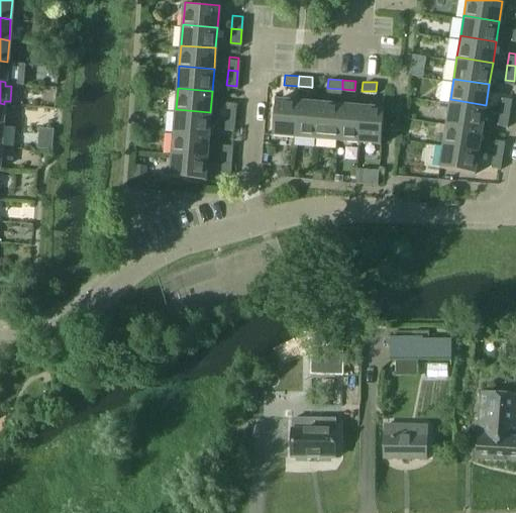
[(502,95),(500,107),(510,109),(511,96),(502,95)]
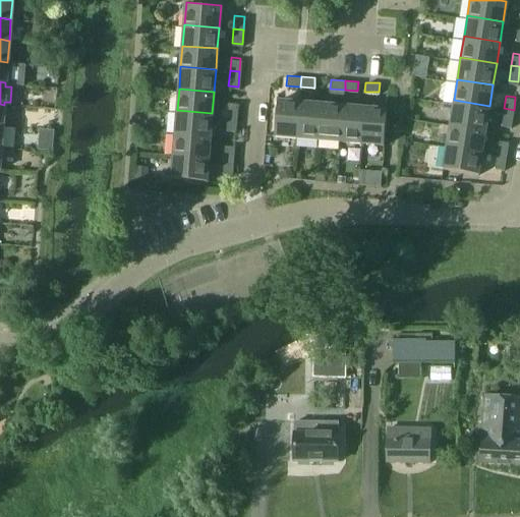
[(275,133),(296,135),(299,99),(277,97),(275,133)]
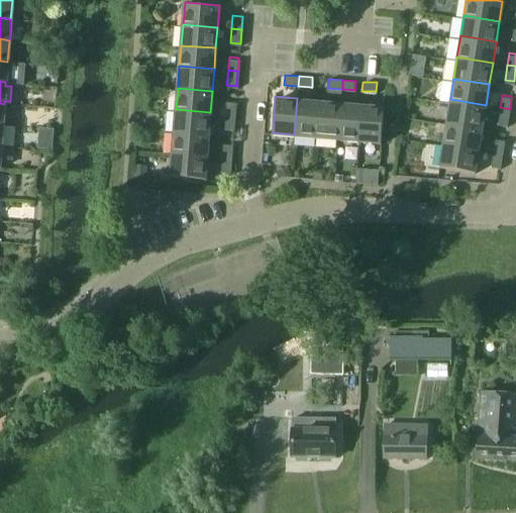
[(297,98),(294,134),(315,136),(318,100),(297,98)]
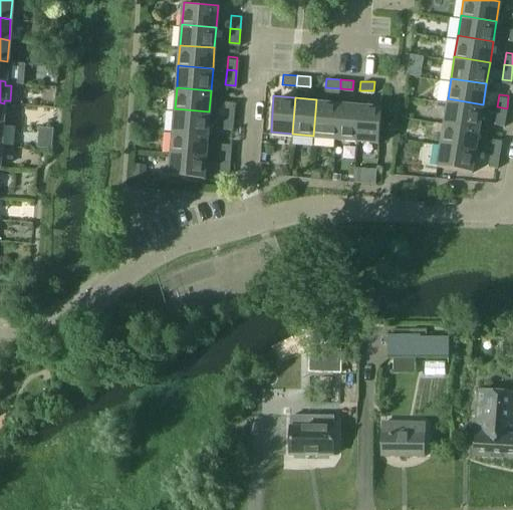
[(448,98),(444,119),(480,125),(483,104),(448,98)]
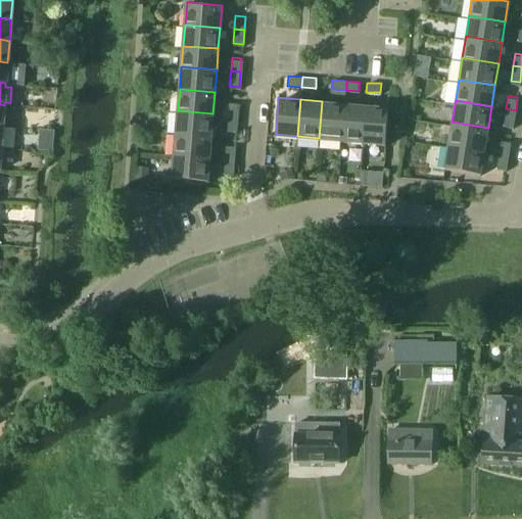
[(228,101),(227,114),(237,115),(238,102),(228,101)]
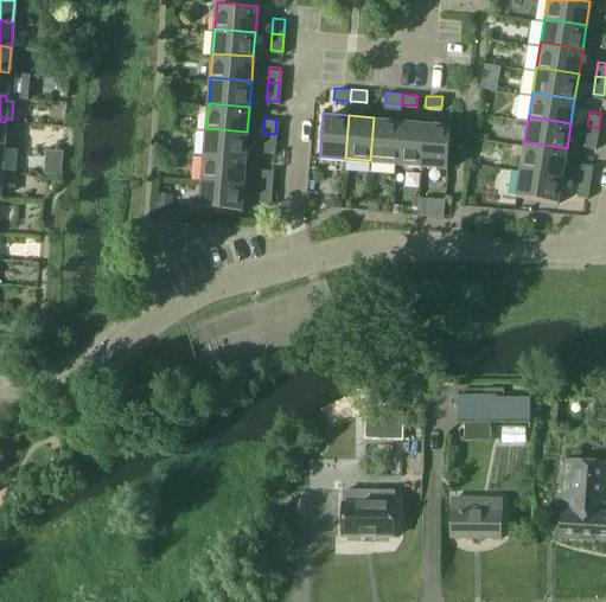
[(374,117),(370,160),(396,161),(400,119),(374,117)]
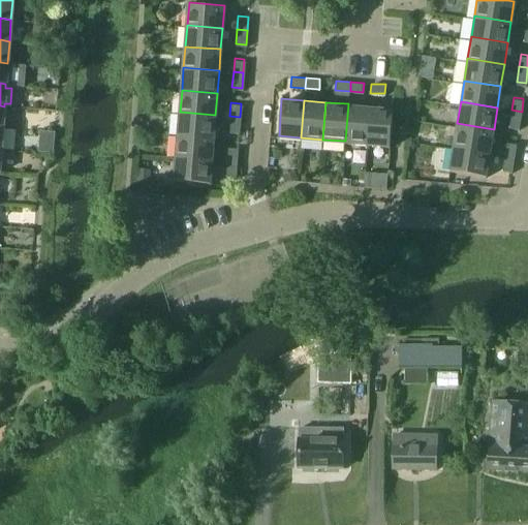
[(348,103),(345,141),(367,143),(371,105),(348,103)]
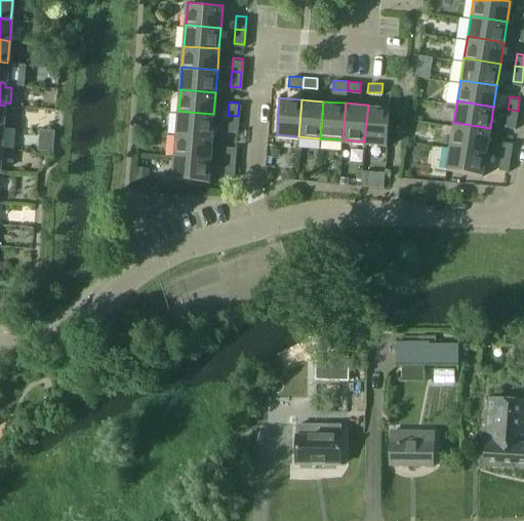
[(368,105),(364,142),(387,144),(390,107),(368,105)]
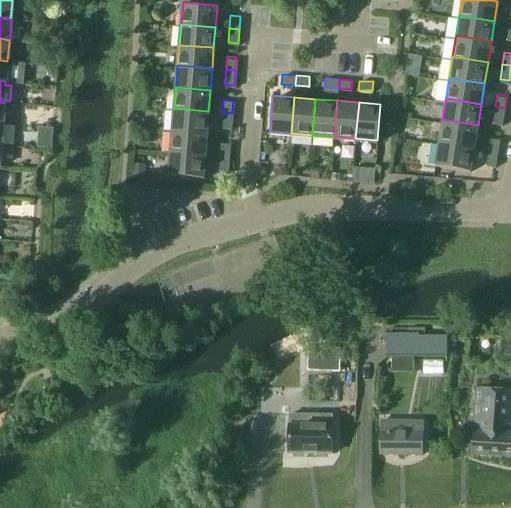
[(503,122),(505,108),(495,106),(493,121),(503,122)]
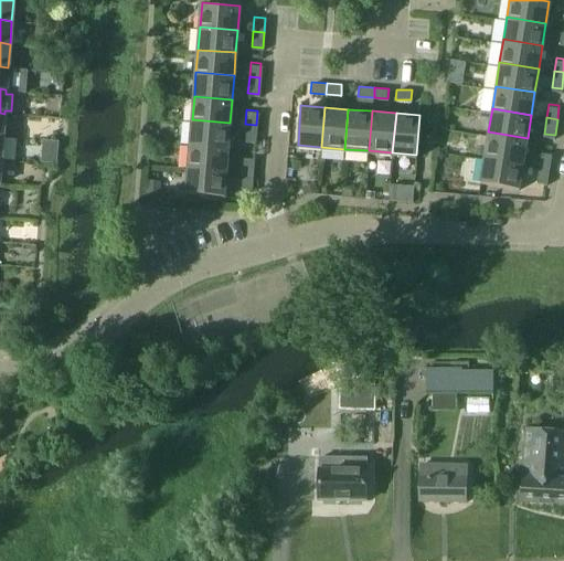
[(192,119),(190,143),(227,145),(230,123),(192,119)]
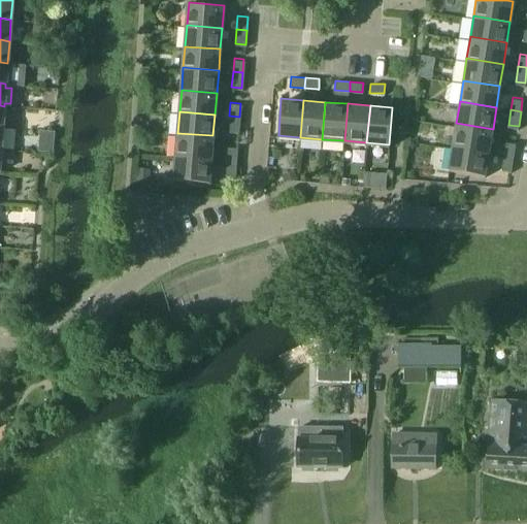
[(237,131),(239,117),(229,116),(228,130),(237,131)]
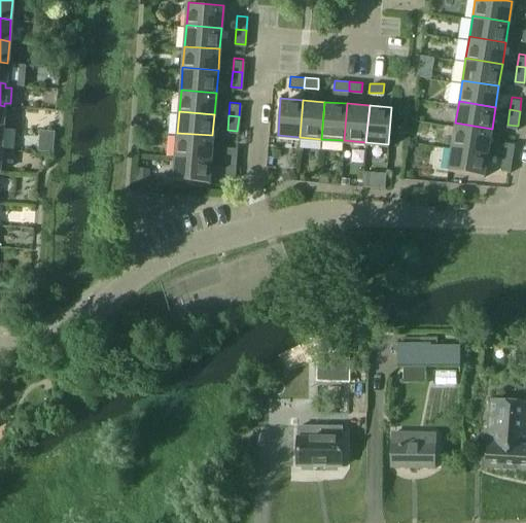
[(455,123),(452,145),(488,150),(492,129),(455,123)]
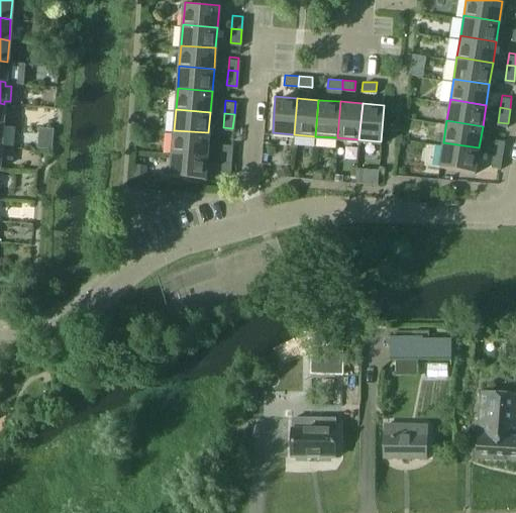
[(174,130),(172,152),(206,155),(208,132),(174,130)]
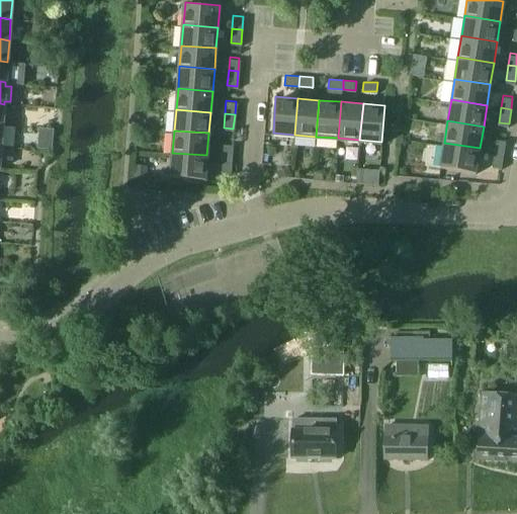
[(496,137),(494,151),(504,153),(506,139),(496,137)]
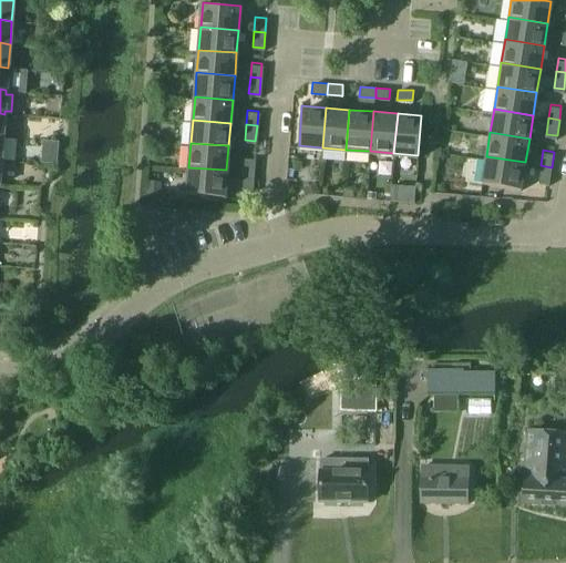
[(244,156),(243,171),(253,172),(254,157),(244,156)]
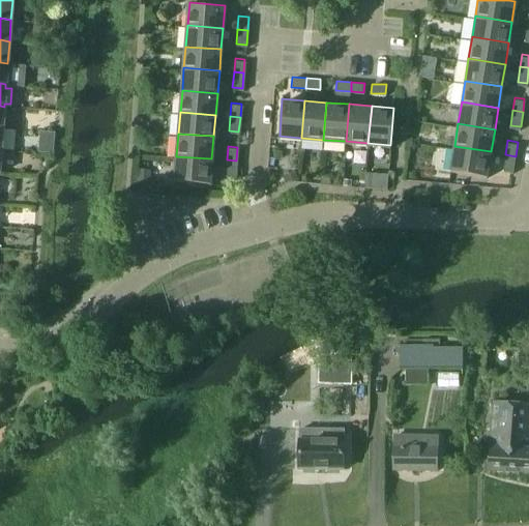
[(488,175),(491,151),(454,146),(450,170),(488,175)]
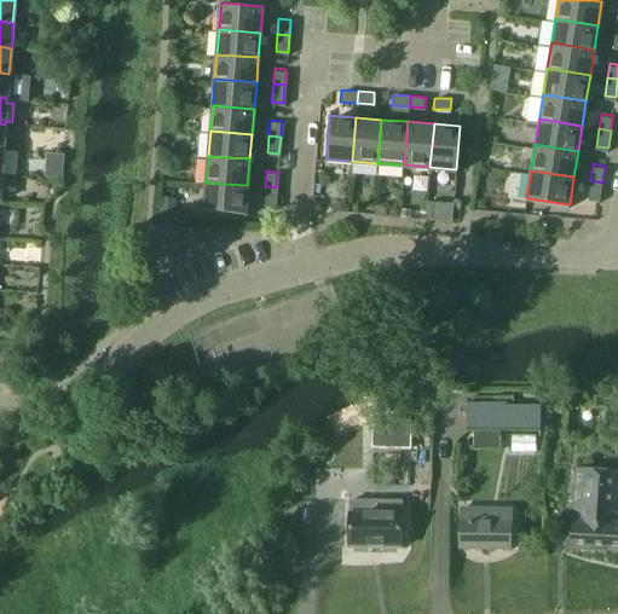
[(599,197),(602,183),(590,180),(588,195),(599,197)]
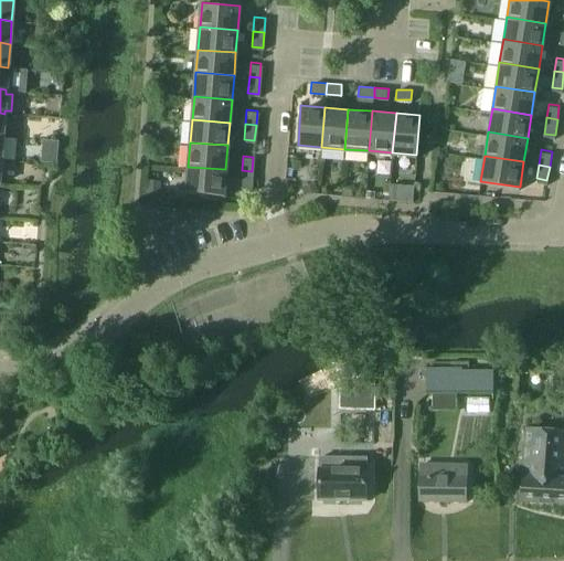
[(224,194),(225,169),(188,167),(187,191),(224,194)]
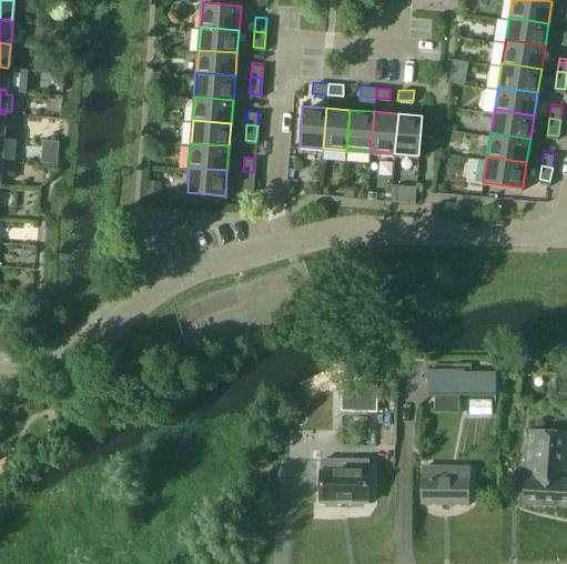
[(252,189),(253,172),(243,171),(242,188),(252,189)]
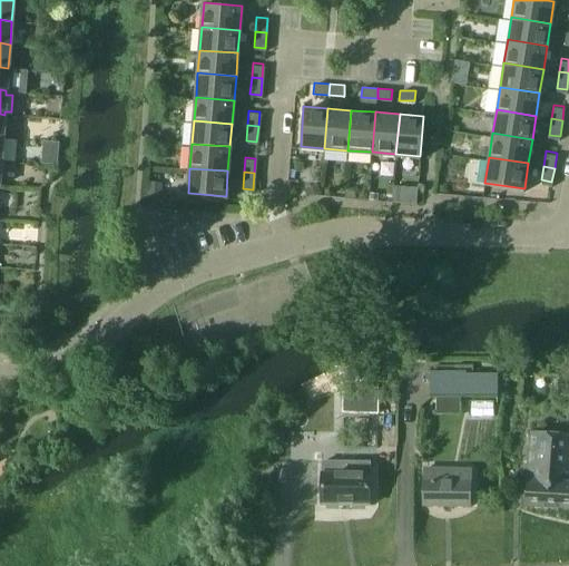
[(146,196),(158,197),(159,181),(147,179),(146,196)]
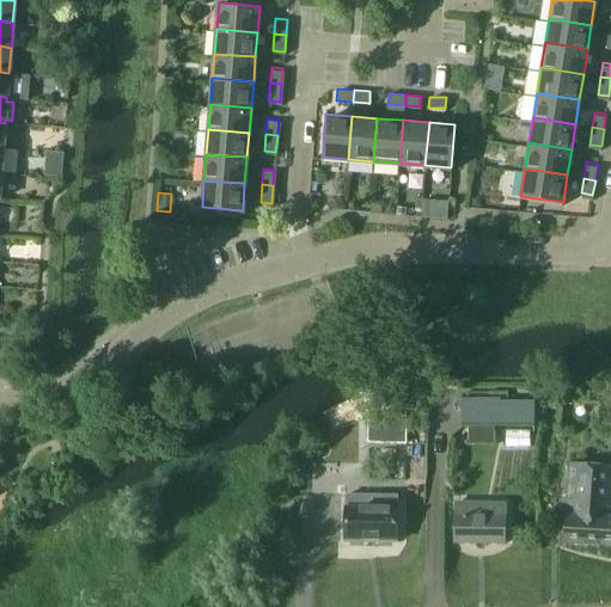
[(463,396),(459,396),(459,422),(462,422),(533,422),(532,398),(507,398),(499,398),(499,396),(486,396),(463,396)]
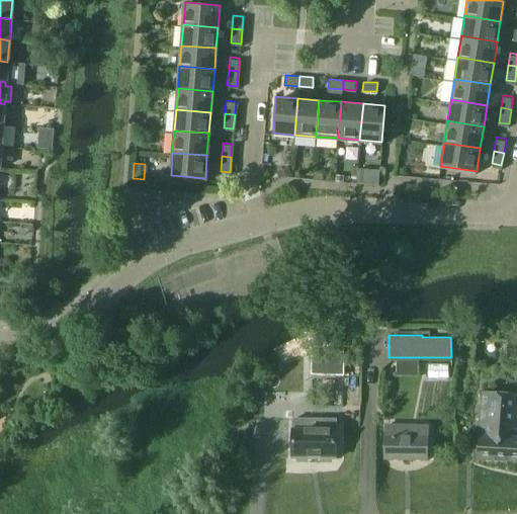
[(311,353),(310,374),(342,375),(343,355),(311,353)]
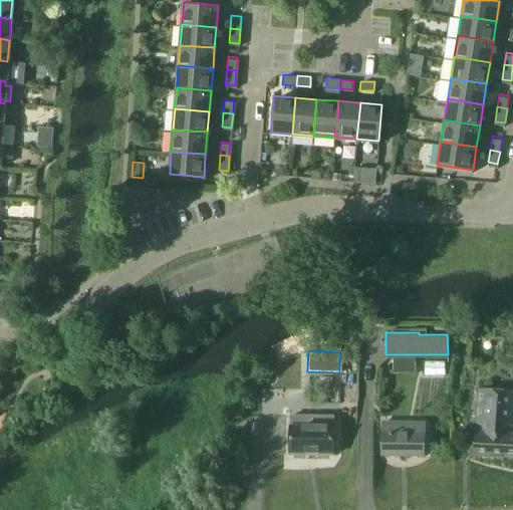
[(512,455),(512,392),(478,390),(473,453),(512,455)]
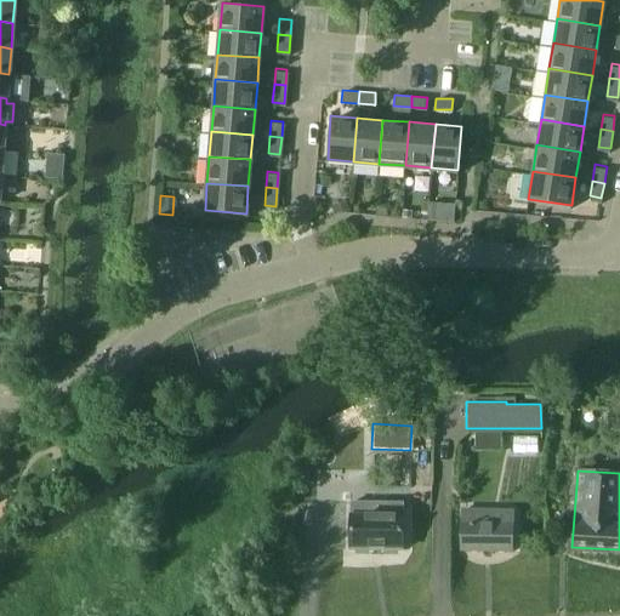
[(400,501),(348,501),(348,548),(400,548),(400,501)]
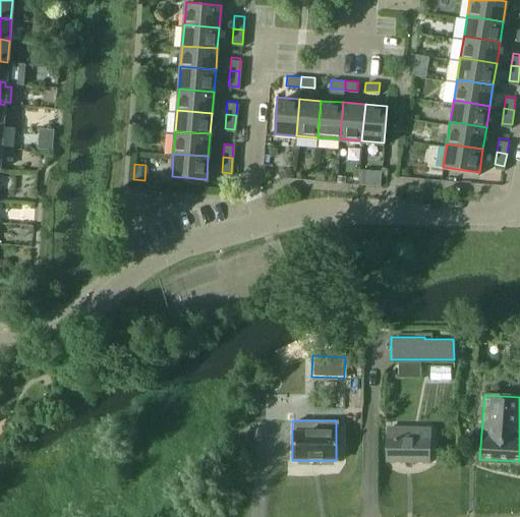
[(387,425),(387,461),(427,462),(428,426),(387,425)]
